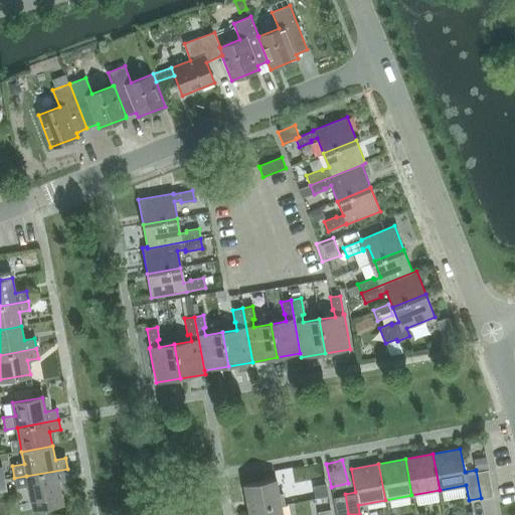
[(487,468),(476,470),(481,498),(493,496),(487,468)]
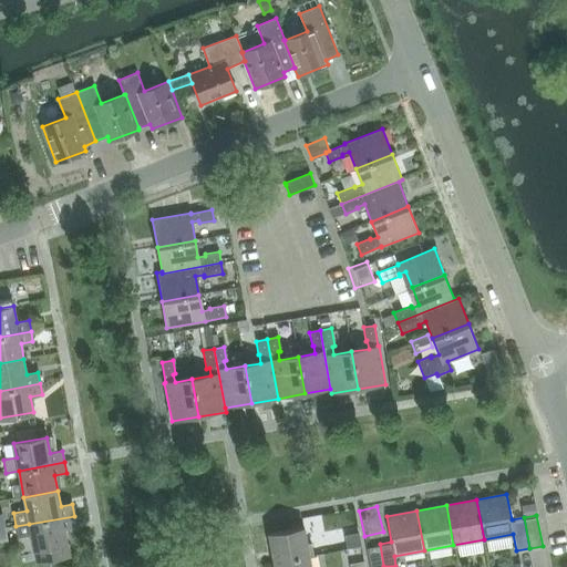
[(74,516),(29,524),(16,526),(18,537),(31,535),(37,563),(70,556),(64,528),(75,526),(74,516)]
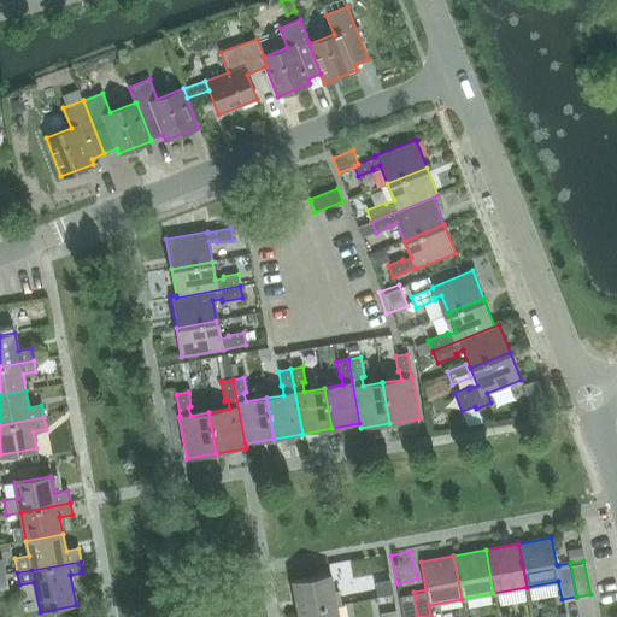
[(335,605),(335,606),(340,605),(338,591),(333,592),(329,573),(292,580),(298,612),(335,605)]
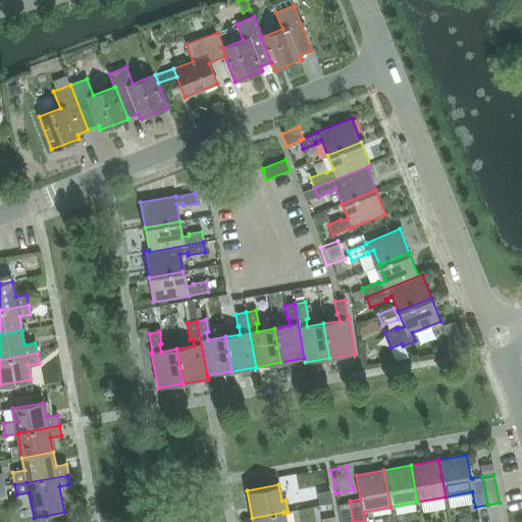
[(317,493),(319,506),(332,504),(330,491),(317,493)]
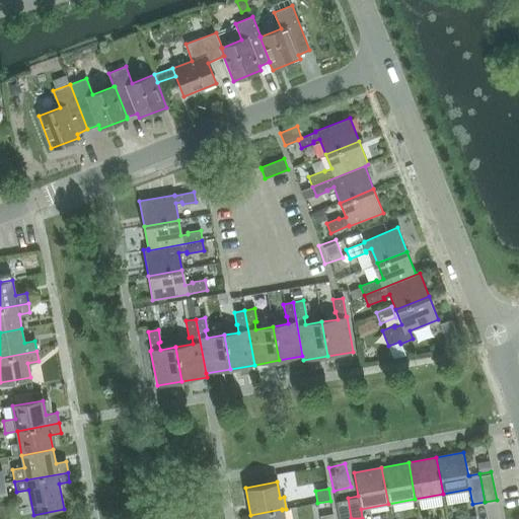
[(337,500),(335,500),(338,518),(351,518),(348,498),(337,500)]
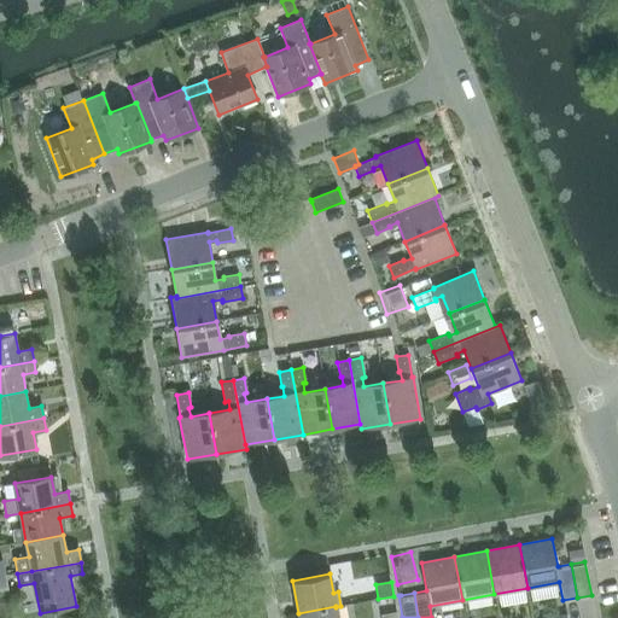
[(337,617),(336,607),(336,606),(298,613),(299,617),(337,617)]
